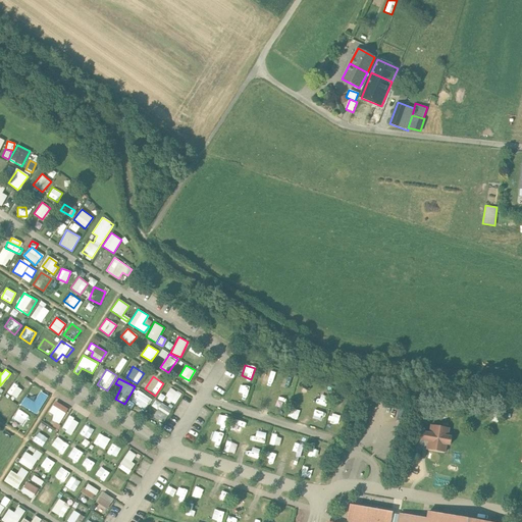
[(6,392),(15,399),(22,389),(14,382),(6,392)]
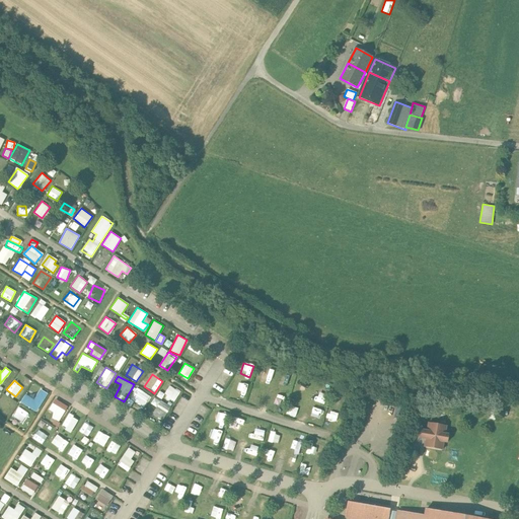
[(163,395),(174,401),(179,391),(169,385),(163,395)]
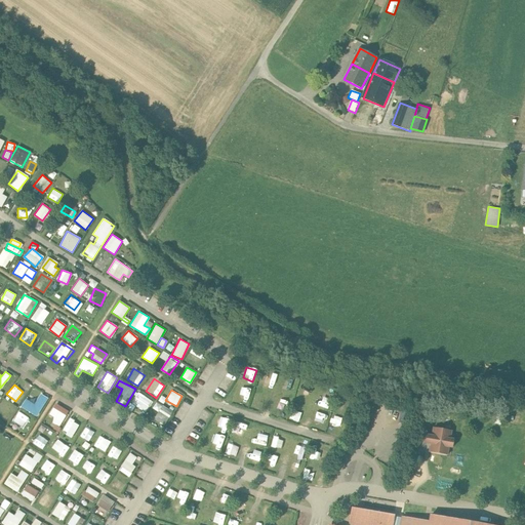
[(40,393),(34,403),(25,398),(19,407),(37,416),(47,397),(40,393)]
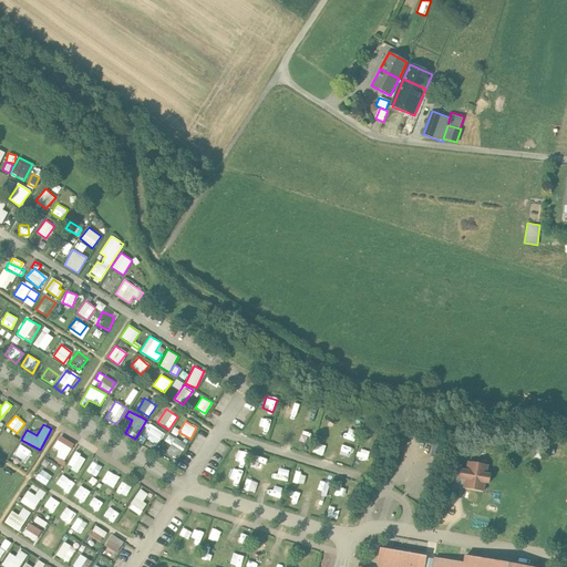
[(142,436),(158,444),(164,432),(148,424),(142,436)]
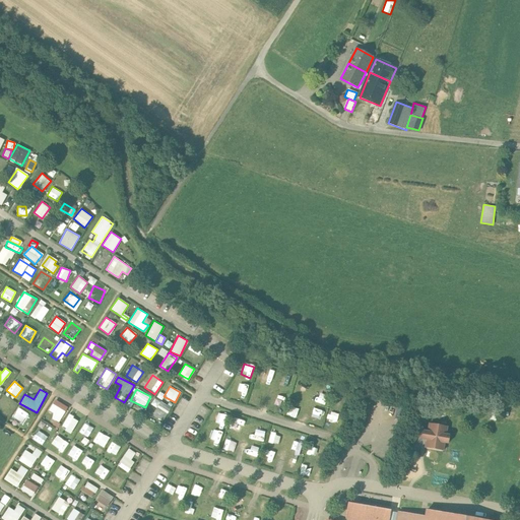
[(0,397),(0,405),(6,410),(12,402),(2,395),(0,397)]
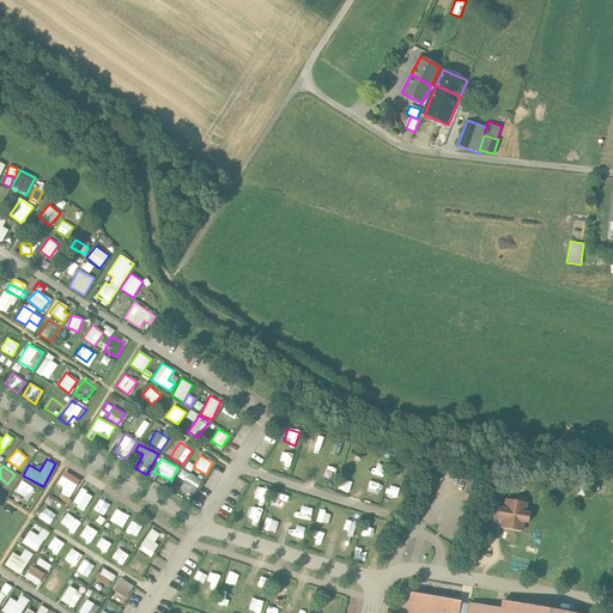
[(182,469),(177,477),(186,481),(182,487),(193,495),(201,480),(182,469)]
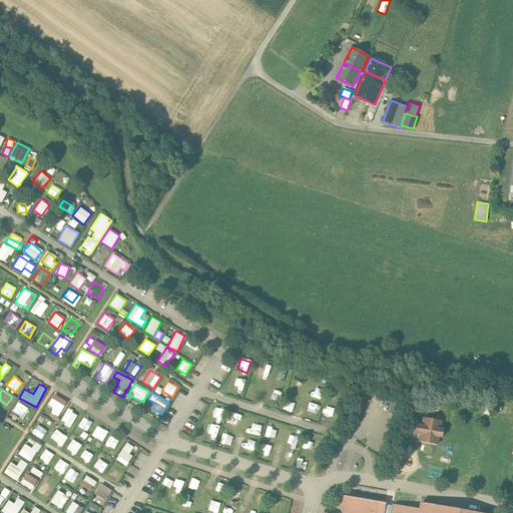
[(47,405),(52,408),(50,412),(58,416),(67,401),(54,394),(47,405)]
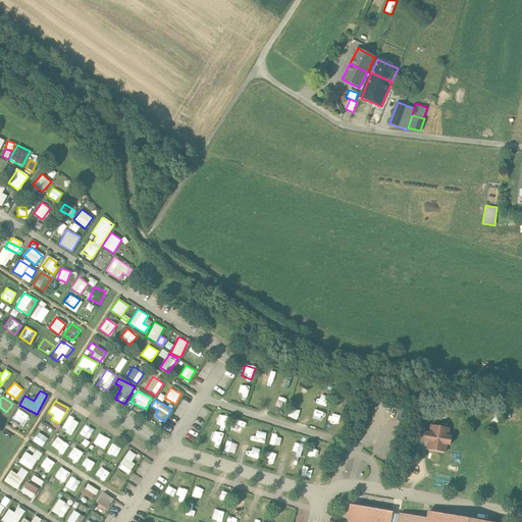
[(18,409),(12,417),(22,424),(29,416),(18,409)]
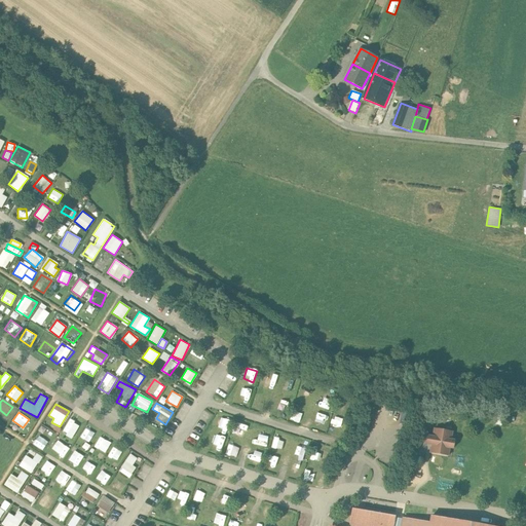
[(62,433),(72,438),(79,424),(69,419),(62,433)]
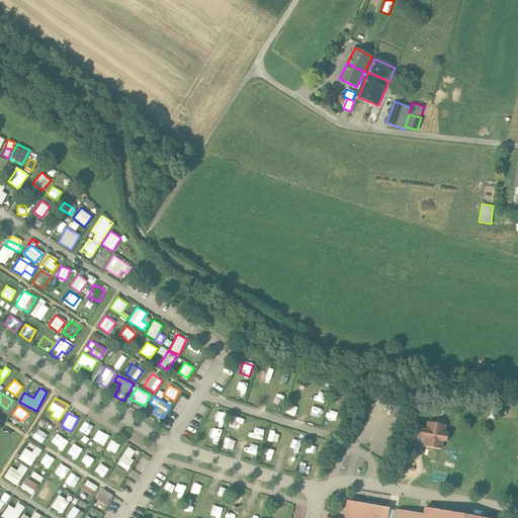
[(445,425),(427,422),(426,430),(418,429),(417,437),(425,438),(423,446),(441,449),(442,441),(446,442),(447,434),(444,433),(445,425)]
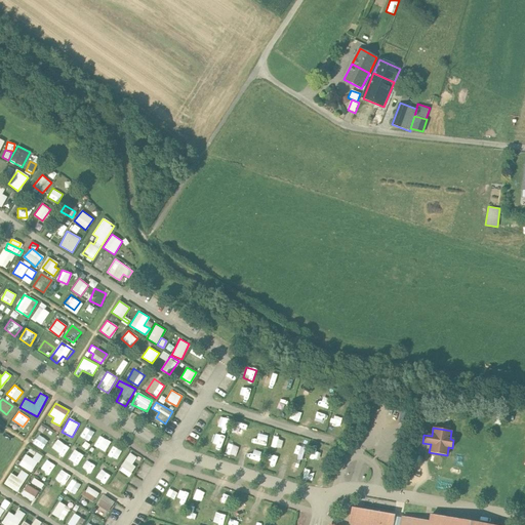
[(97,450),(102,439),(96,437),(92,448),(97,450)]
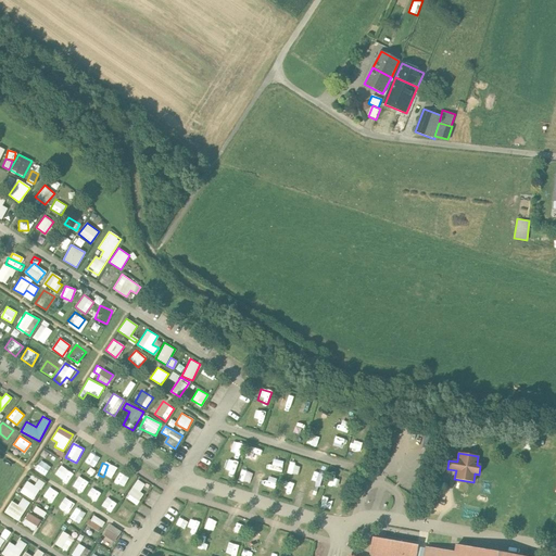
[(63,467),(57,476),(65,482),(73,474),(63,467)]
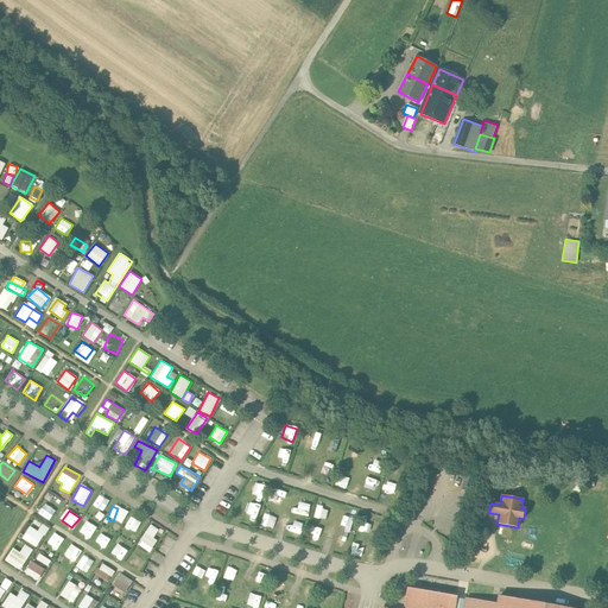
[(125,525),(134,531),(141,521),(131,515),(125,525)]
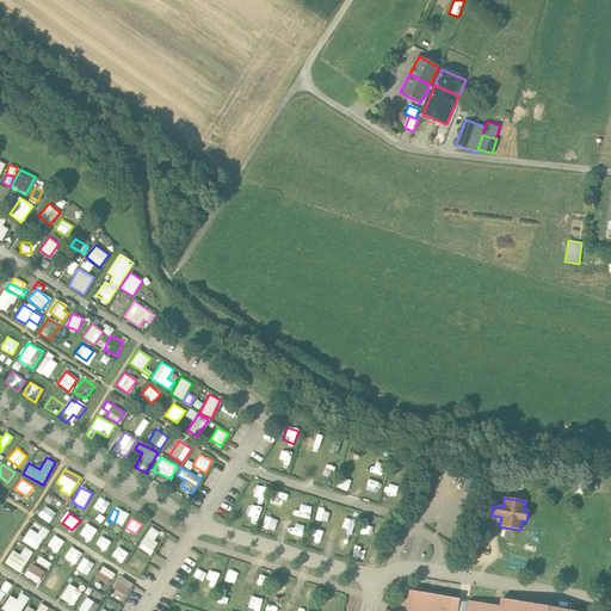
[(377,530),(380,520),(370,518),(368,528),(377,530)]
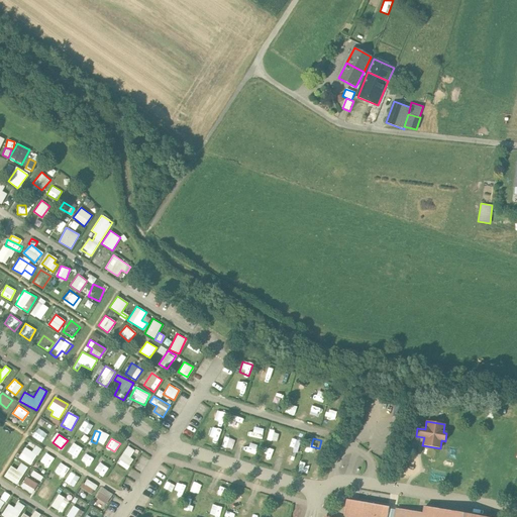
[(31,450),(24,446),(18,457),(30,464),(40,448),(35,444),(31,450)]
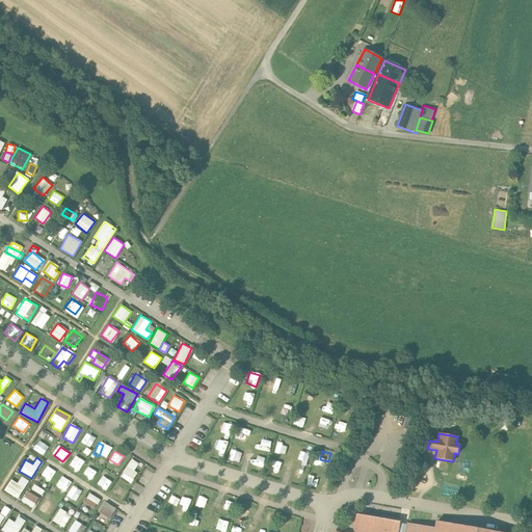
[(130,483),(137,473),(134,470),(138,463),(132,458),(120,476),(130,483)]
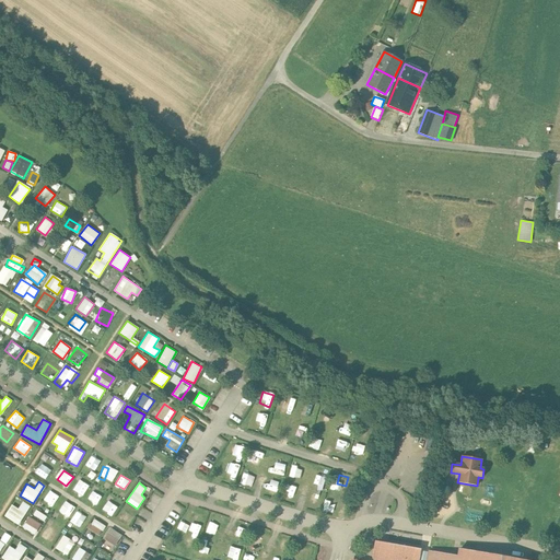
[(104,504),(113,512),(120,502),(111,496),(104,504)]
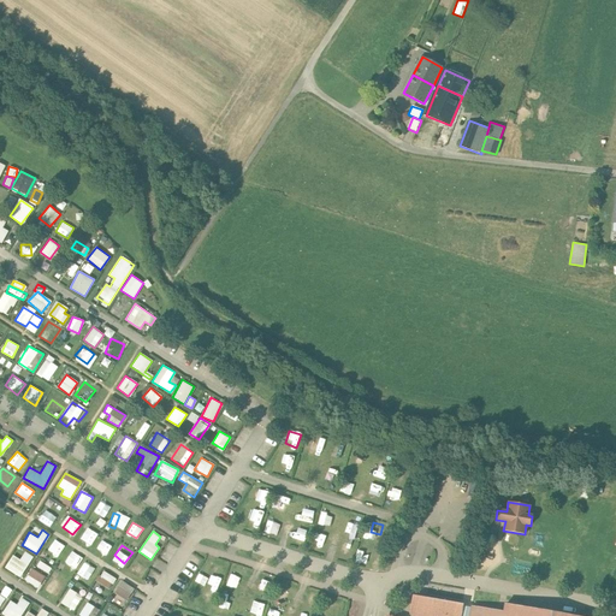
[(4,567),(19,578),(33,556),(24,551),(19,558),(12,555),(4,567)]
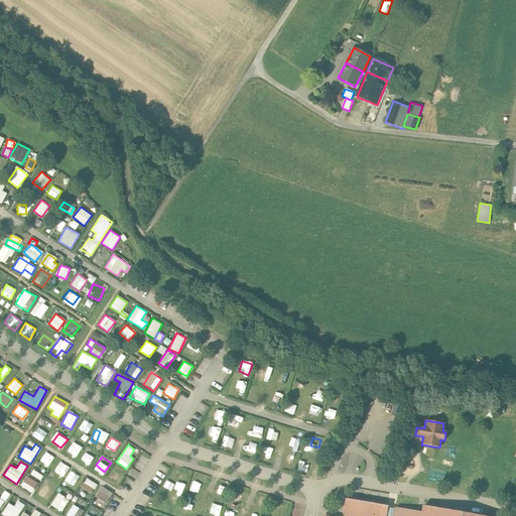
[(55,475),(59,478),(68,467),(63,464),(55,475)]
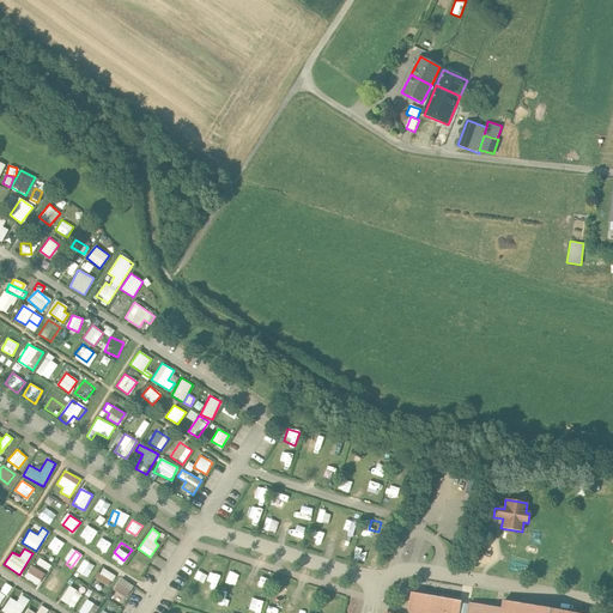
[(40,558),(36,563),(47,570),(50,565),(40,558)]
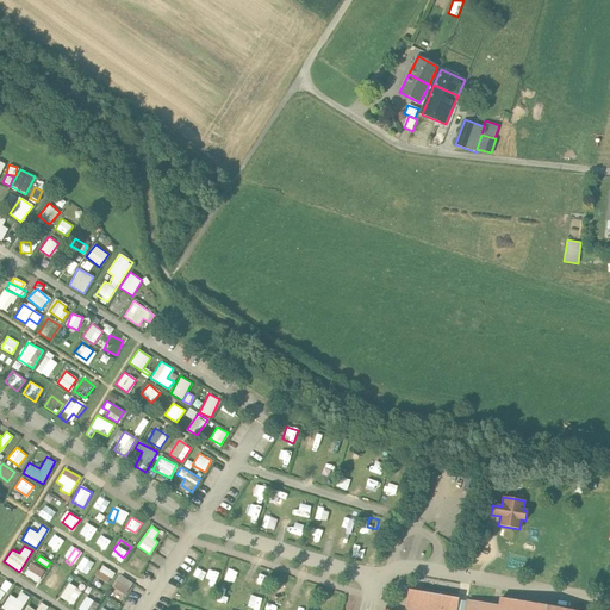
[(82,558),(76,566),(85,573),(92,565),(82,558)]
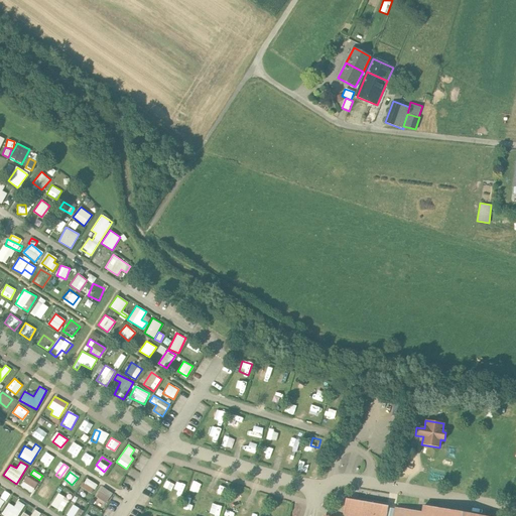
[(31,493),(38,484),(26,476),(20,485),(31,493)]
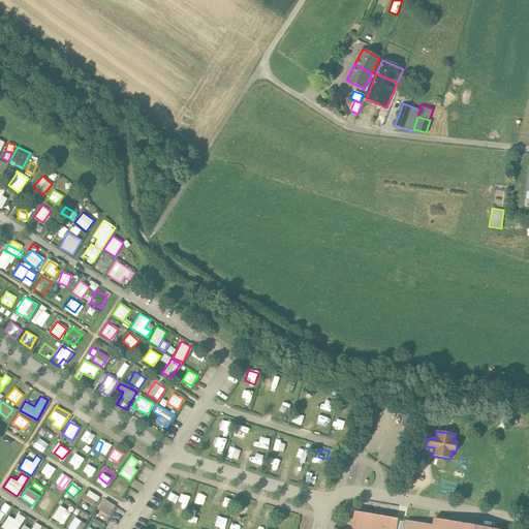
[(82,498),(93,506),(99,497),(89,489),(82,498)]
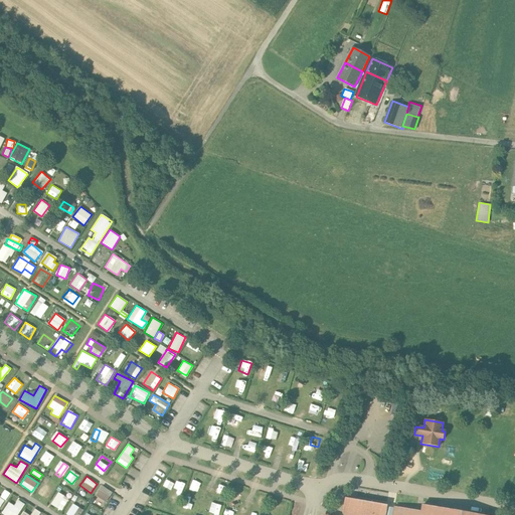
[(102,485),(95,494),(105,502),(112,493),(102,485)]
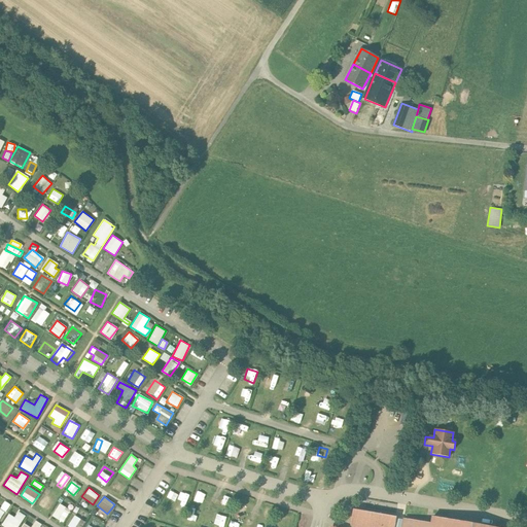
[(243,499),(240,507),(248,510),(251,501),(243,499)]
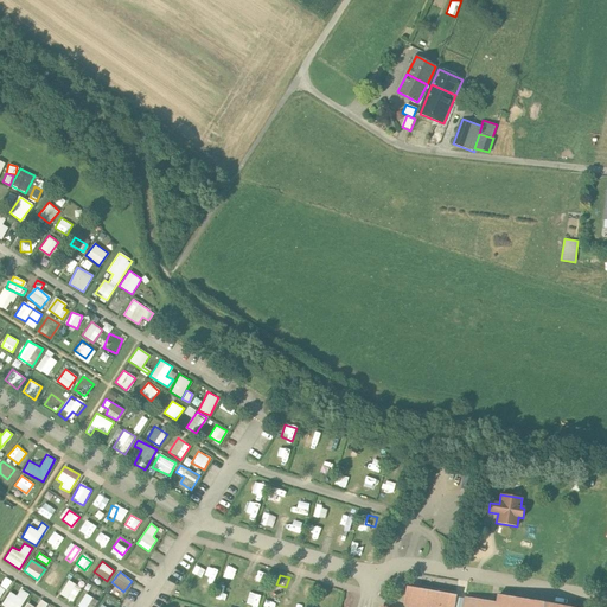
[(0,583),(0,585),(6,589),(12,581),(5,576),(0,583)]
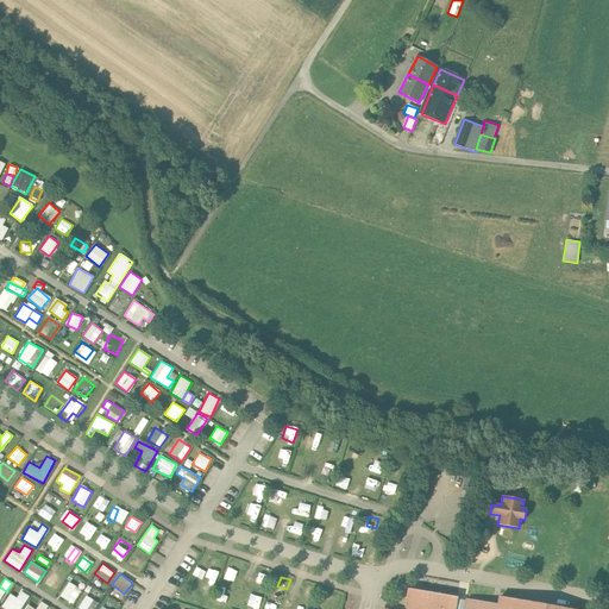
[(68,582),(60,595),(71,604),(81,590),(68,582)]
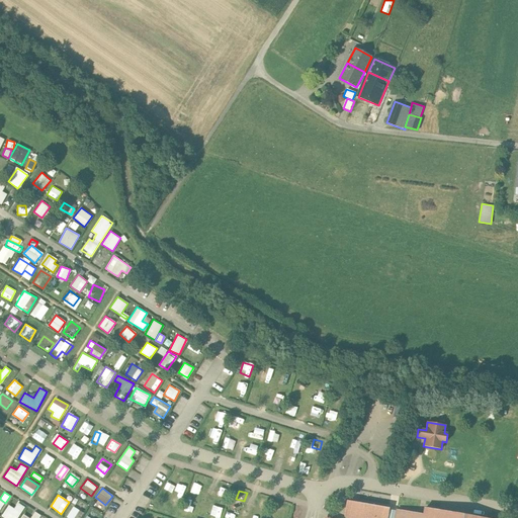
[(17,502),(13,508),(8,505),(1,516),(3,517),(16,517),(24,506),(17,502)]
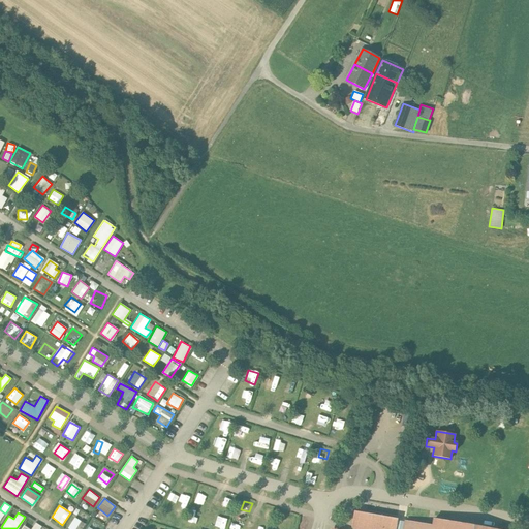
[(395,528),(397,520),(354,512),(351,527),(352,528),(395,528)]
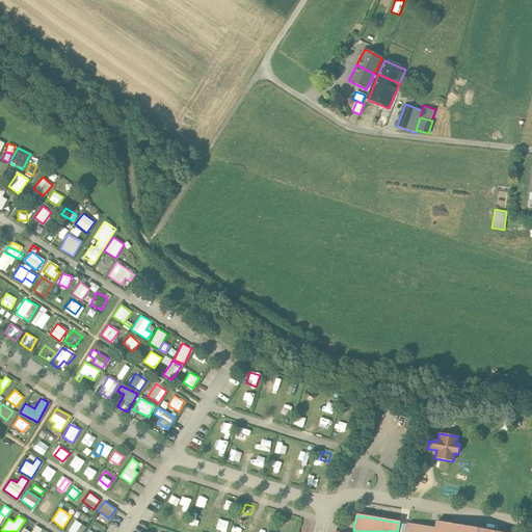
[(70,531),(81,531),(85,527),(75,520),(68,530),(70,531)]
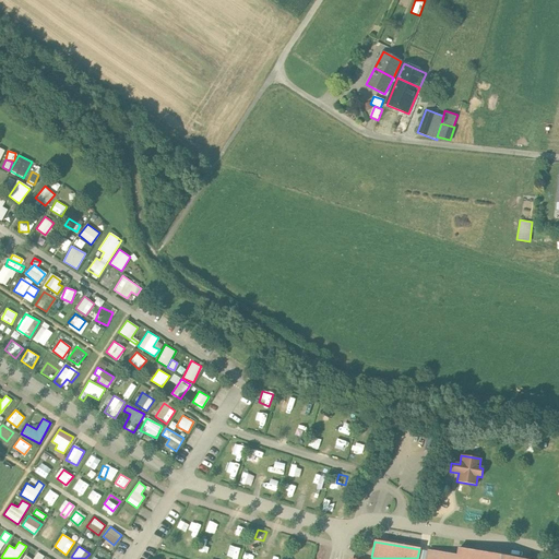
[(515,558),(459,549),(458,556),(428,550),(426,558),(515,558)]
